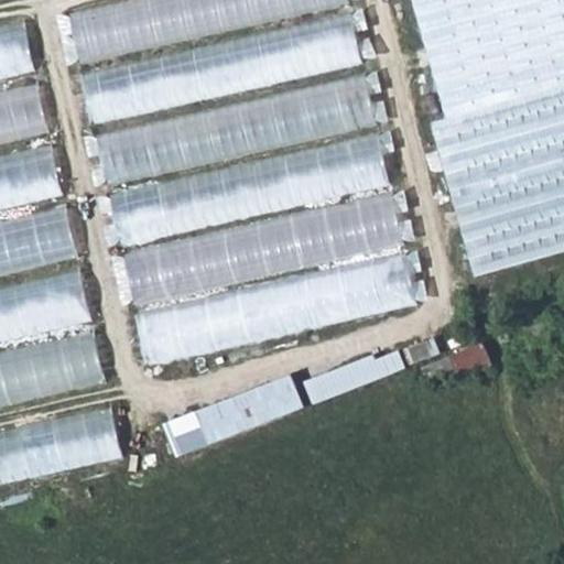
[(343,0),(116,0),(67,11),(79,64),(344,7),(343,0)]
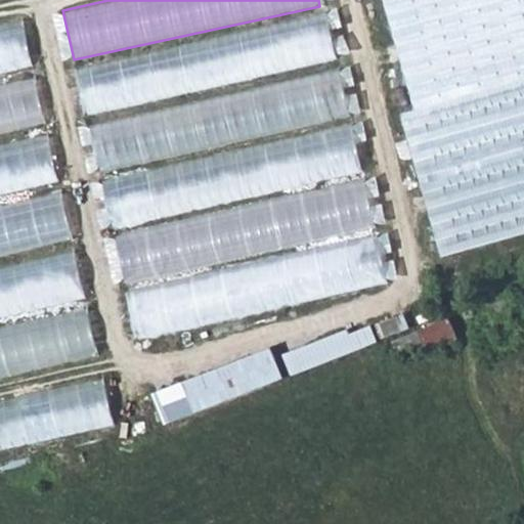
[(523,0),(404,0),(475,233),(523,219),(523,0)]
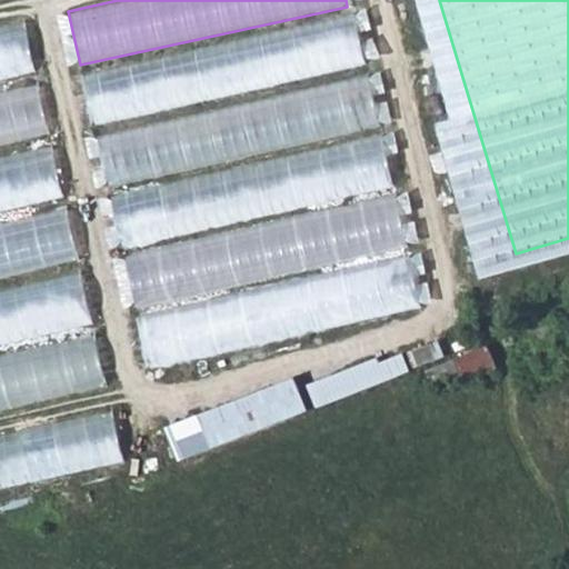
[(349,12),(82,70),(96,131),(362,73),(349,12)]
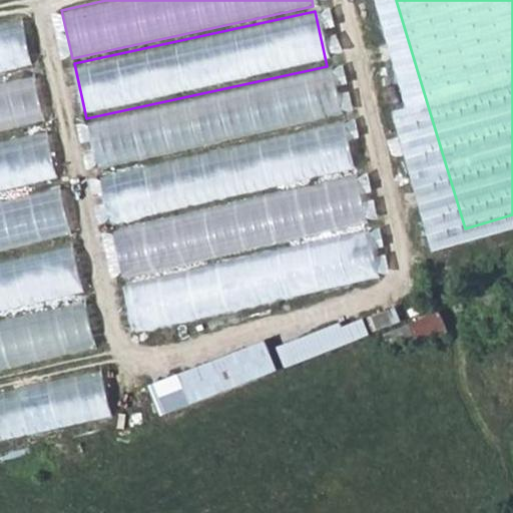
[(0,74),(32,68),(21,18),(0,22),(0,74)]
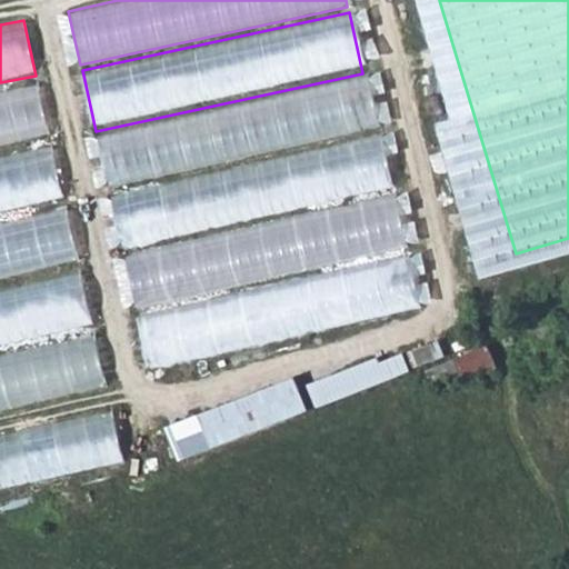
[(366,82),(98,140),(108,191),(377,133),(366,82)]
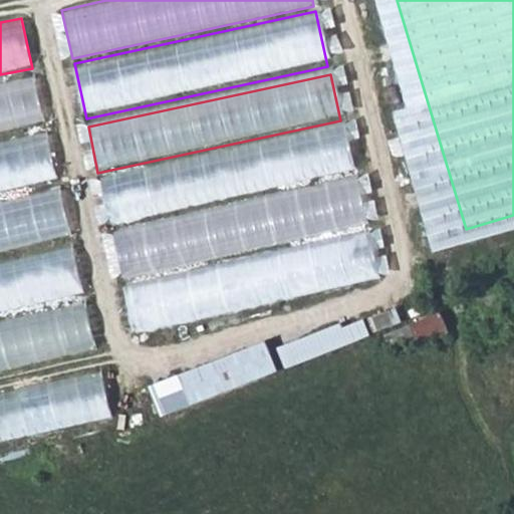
[(0,137),(45,127),(34,76),(0,83),(0,137)]
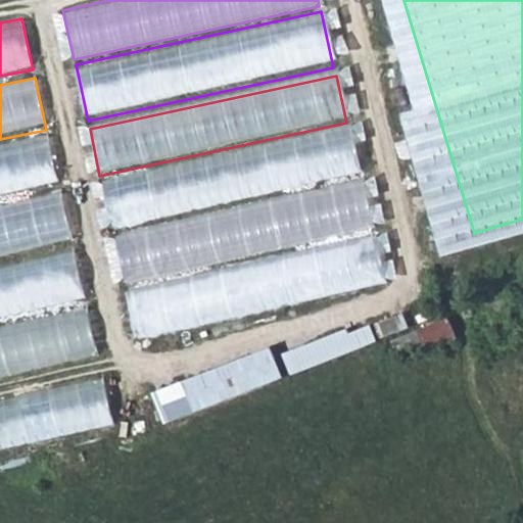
[(347,127),(100,181),(109,229),(359,176),(347,127)]
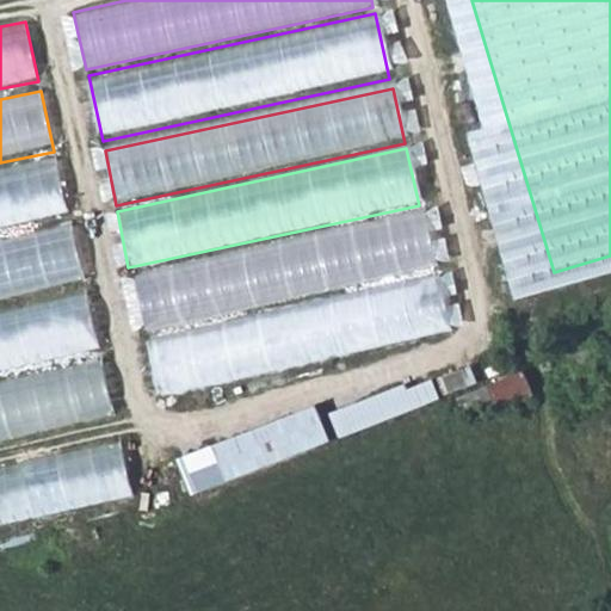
[(55,161),(0,173),(0,232),(67,217),(55,161)]
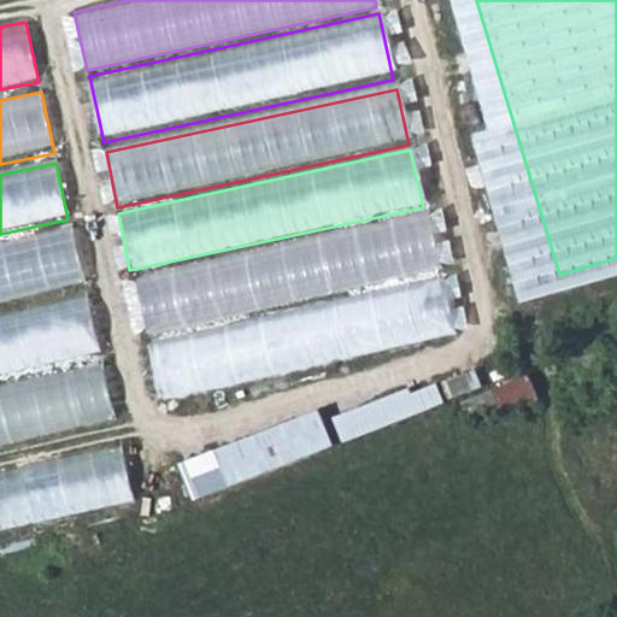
[(424,215),(133,277),(144,330),(435,266),(424,215)]
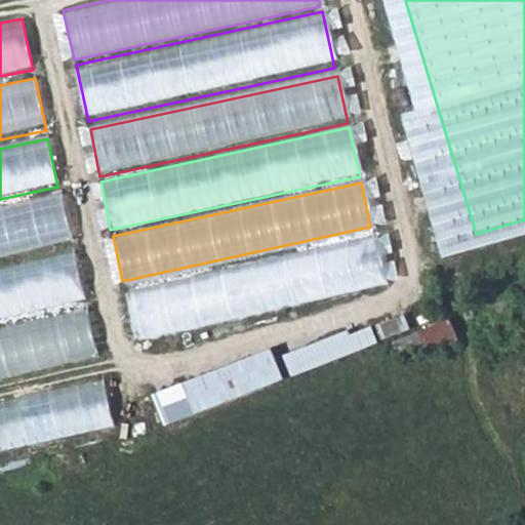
[(0,254),(70,240),(59,192),(0,204),(0,254)]
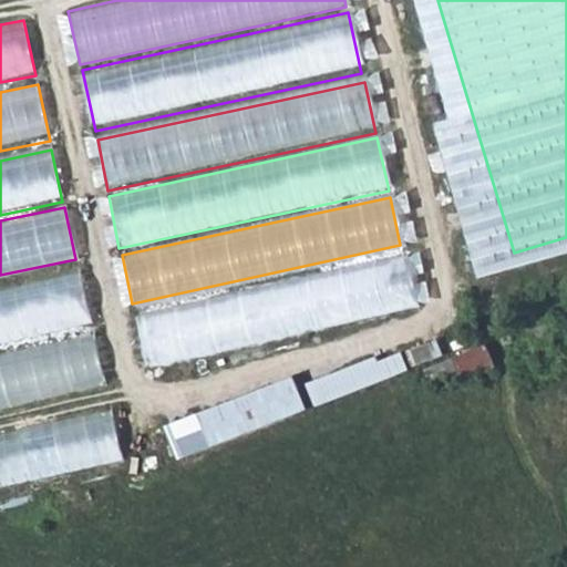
[(403,256),(133,315),(145,367),(414,307),(403,256)]
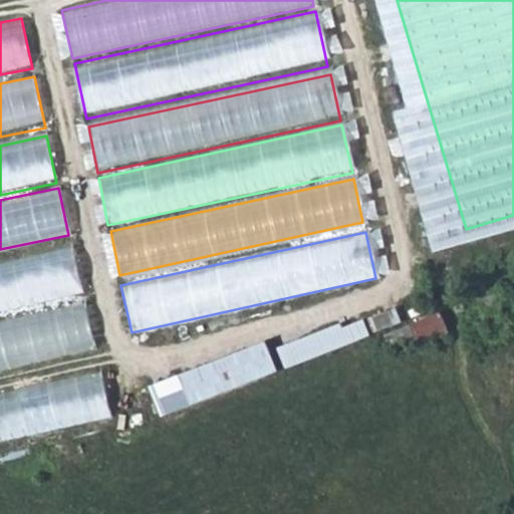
[(0,309),(81,292),(70,244),(0,259),(0,309)]
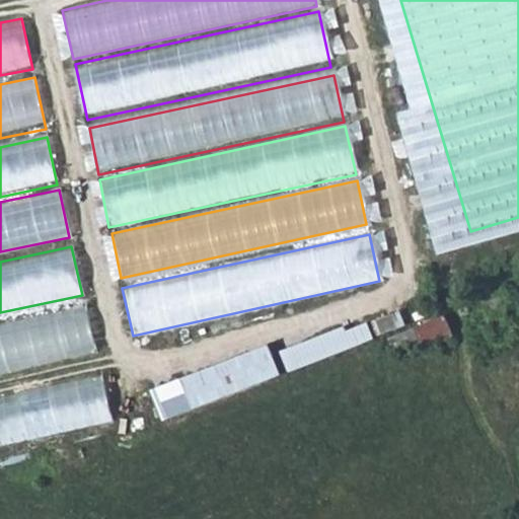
[(0,369),(94,349),(83,299),(0,316),(0,369)]
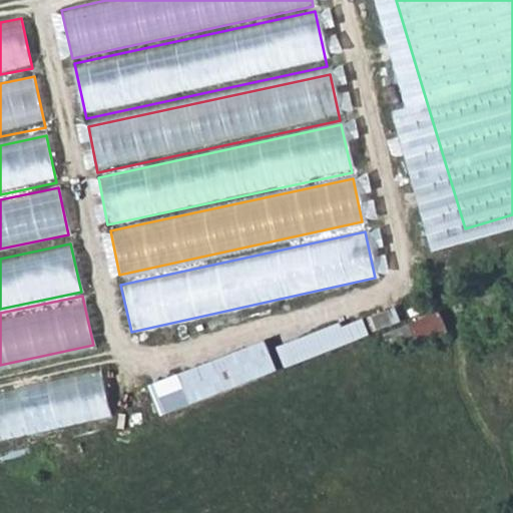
[(421,341),(451,330),(445,312),(415,322),(421,341)]
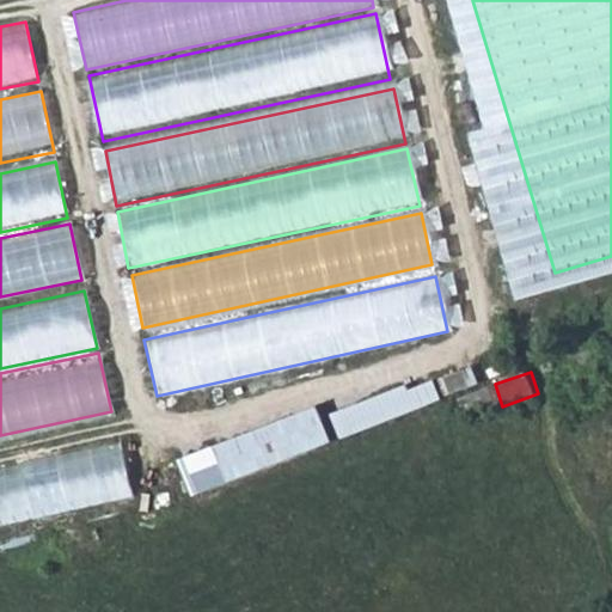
[(336,414),(344,438),(447,399),(439,375),(336,414)]
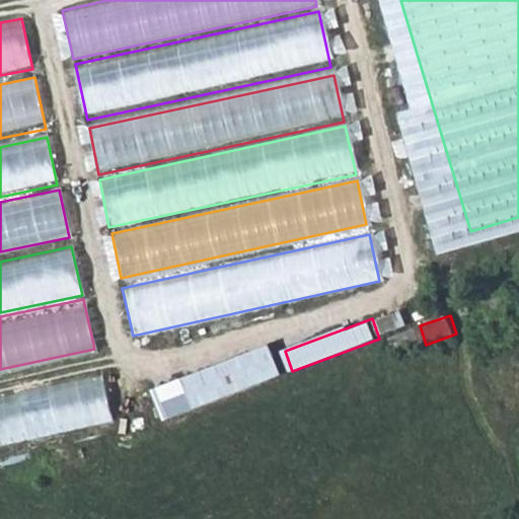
[(275,345),(156,387),(167,419),(286,376),(275,345)]
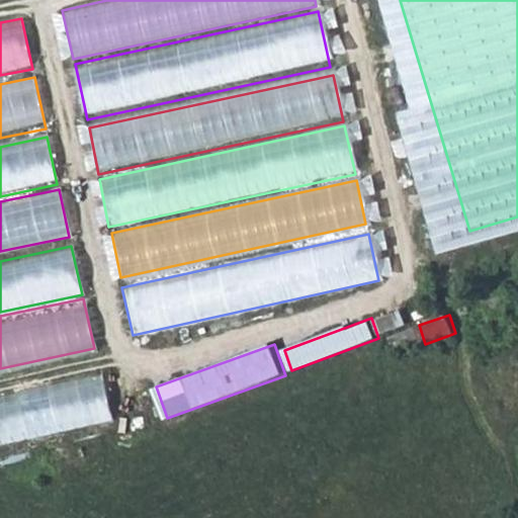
[(96,369),(0,390),(0,440),(106,418),(96,369)]
